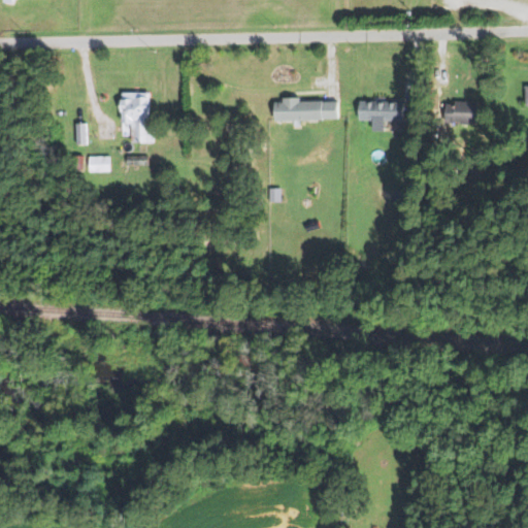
[(124,93),(151,93),(151,127),(159,127),(159,145),(130,145),(131,136),(123,136),(124,117),(122,117),(122,100),(124,98),(124,93)]
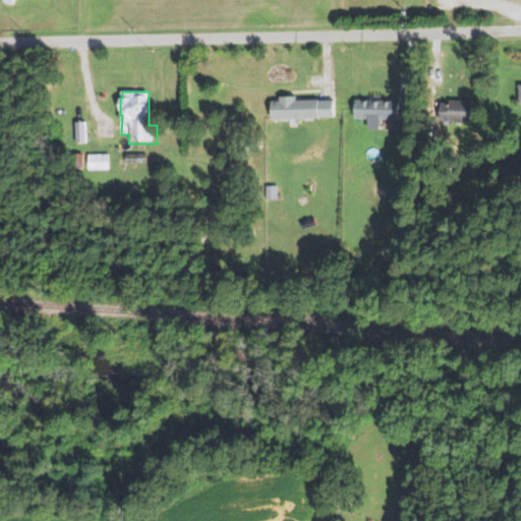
[(299,101),(335,100),(336,117),(271,118),(271,100),(281,100),(280,96),(299,95),(299,101)]
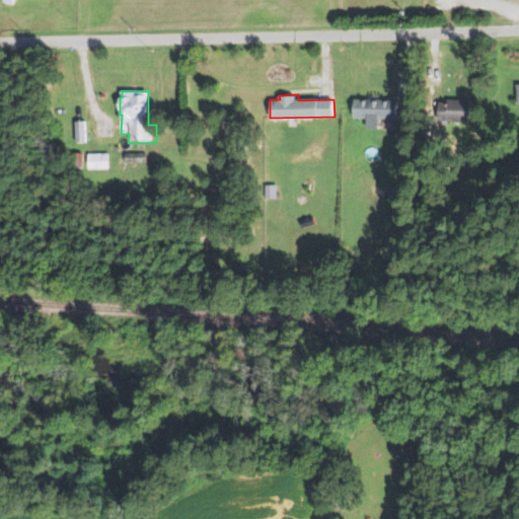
[(355,98),(355,121),(367,121),(367,129),(380,129),(380,119),(400,119),(400,97),(355,98)]
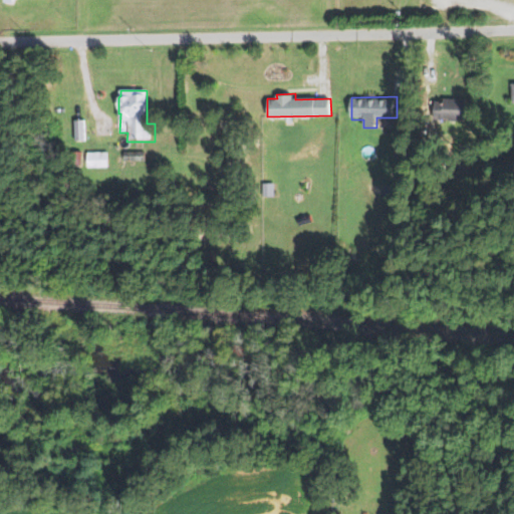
[(435,98),(434,120),(468,121),(468,99),(435,98)]
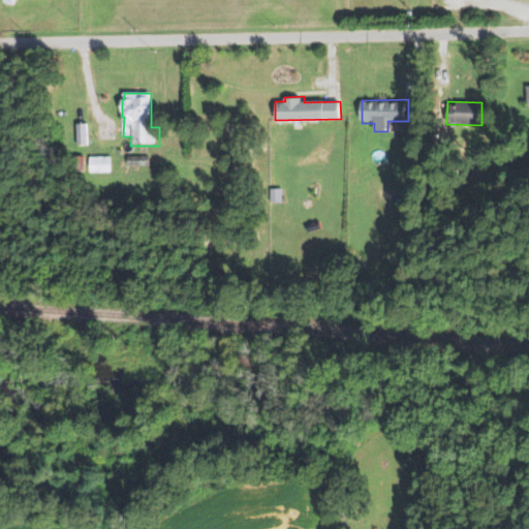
[(75,123),(76,146),(89,146),(88,122),(75,123)]
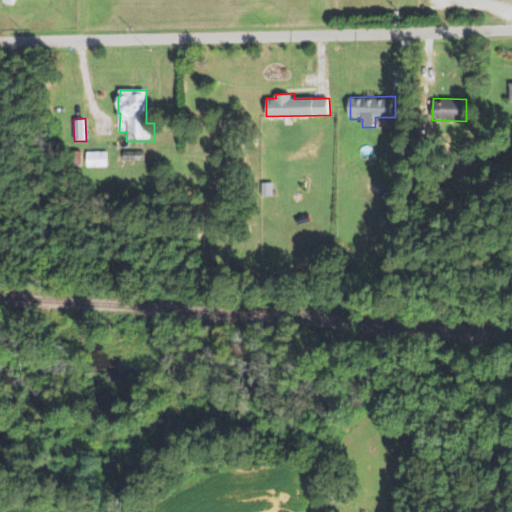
[(82,151),(82,170),(70,170),(70,151),(82,151)]
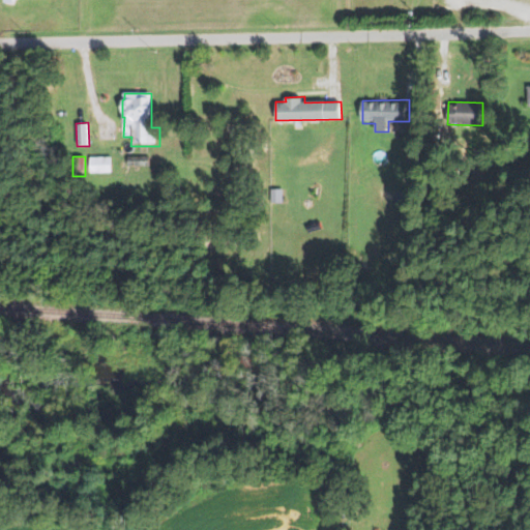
[(90,157),(91,172),(112,171),(112,156),(90,157)]
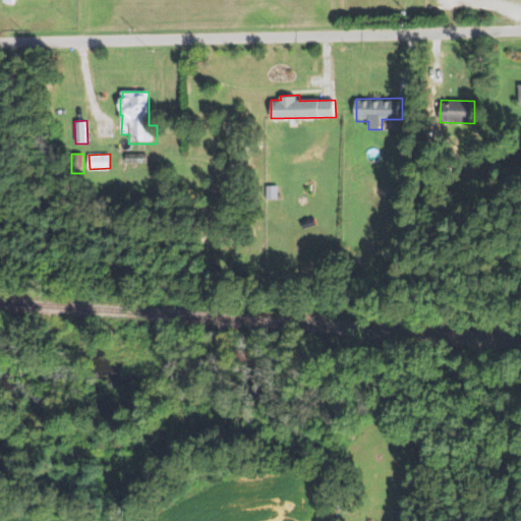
[(127,154),(127,163),(148,163),(148,154),(127,154)]
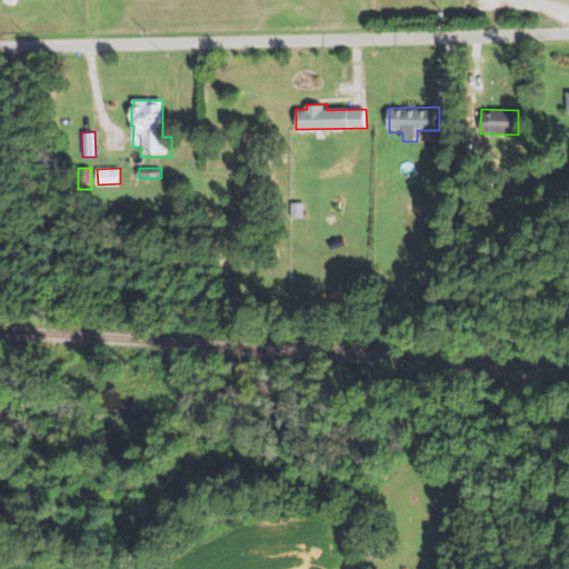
[(291,202),(292,219),(305,218),(305,202),(291,202)]
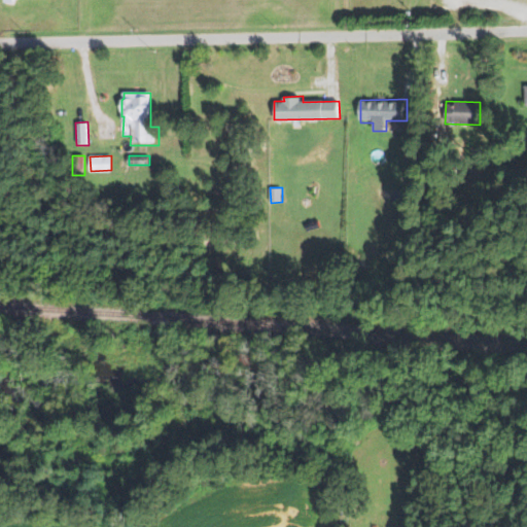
[(394,189),(394,203),(408,203),(408,189),(394,189)]
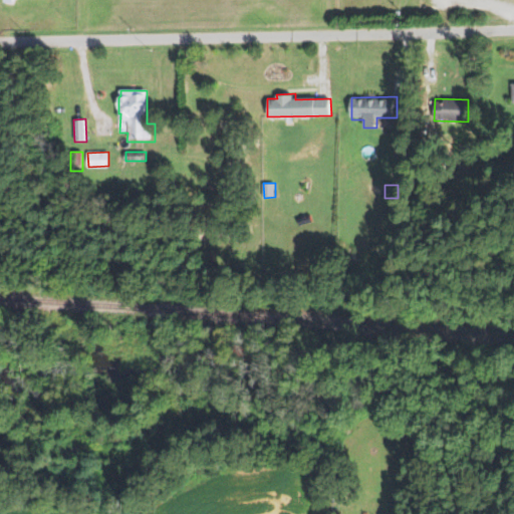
All buildings are outlined.
